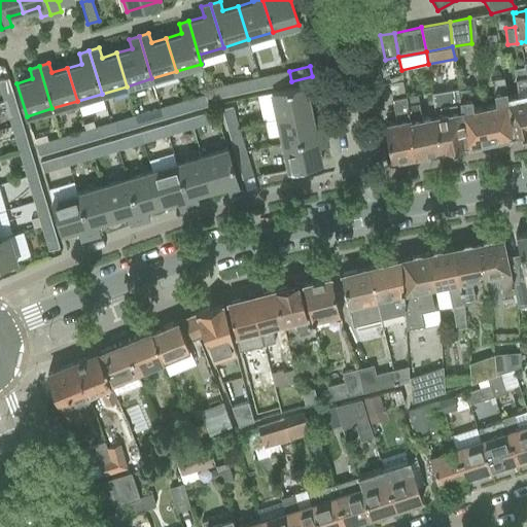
[(519,95),(507,97),(512,135),(526,132),(526,95),(526,94),(526,76),(524,69),(514,71),(519,95)]
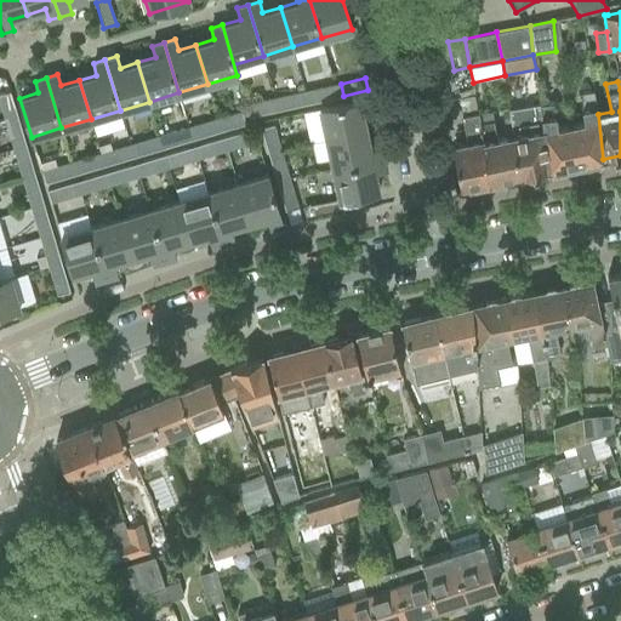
[(322,86),(305,90),(307,103),(325,100),(322,86)]
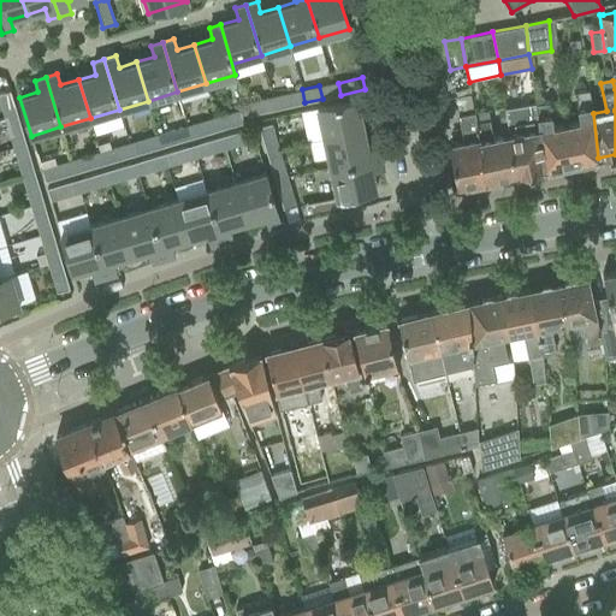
[(302,89),(278,95),(280,108),(304,102),(302,89)]
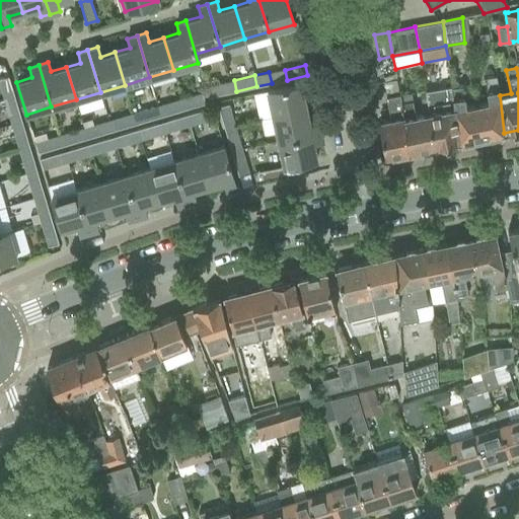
[(0,78),(0,86),(4,99),(14,96),(8,76),(0,78)]
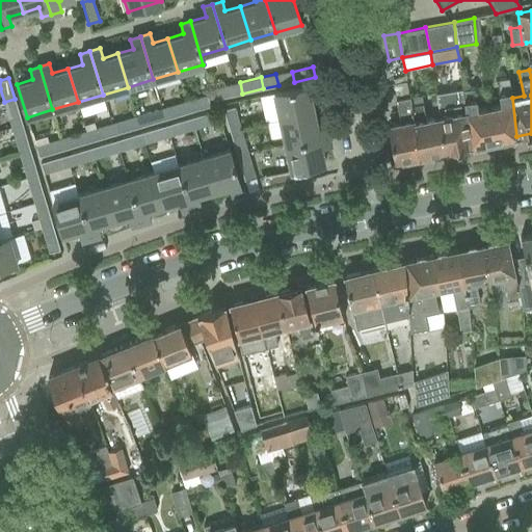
[(500,104),(489,107),(493,141),(500,140),(516,136),(512,98),(511,90),(509,80),(509,79),(497,80),(500,104)]
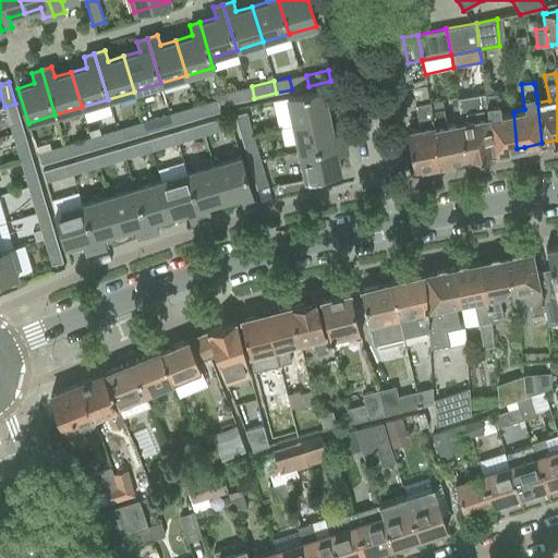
[(287,97),(292,124),(328,117),(325,100),(336,98),(334,87),(287,97)]
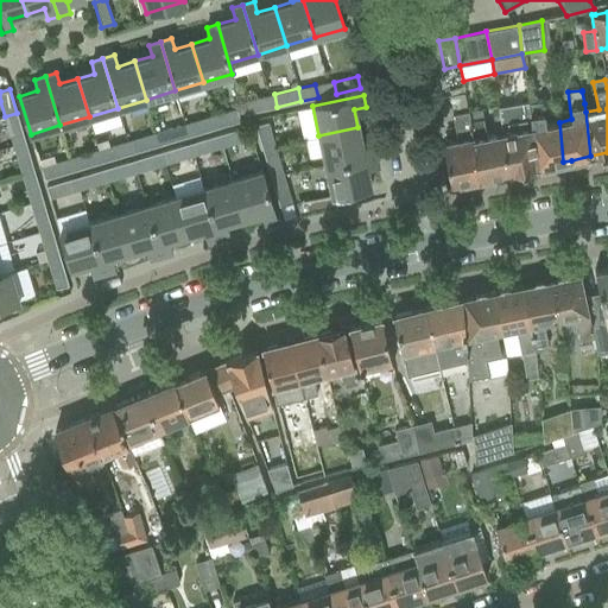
[(265,96),(240,101),(244,114),(267,109),(265,96)]
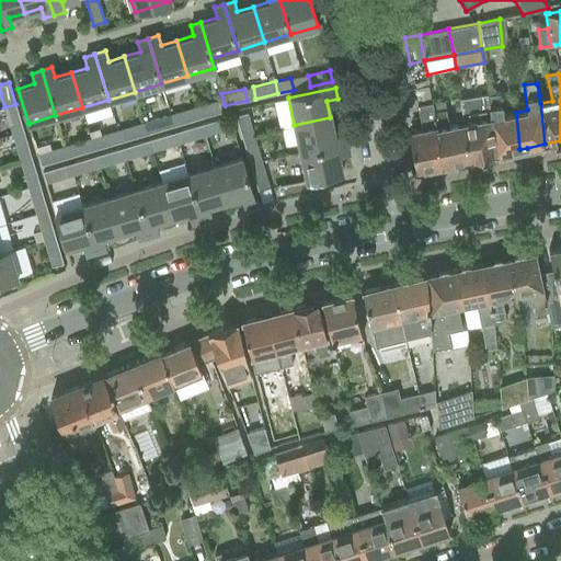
[(501,92),(488,94),(488,100),(489,100),(495,155),(519,149),(516,113),(504,115),(501,92)]
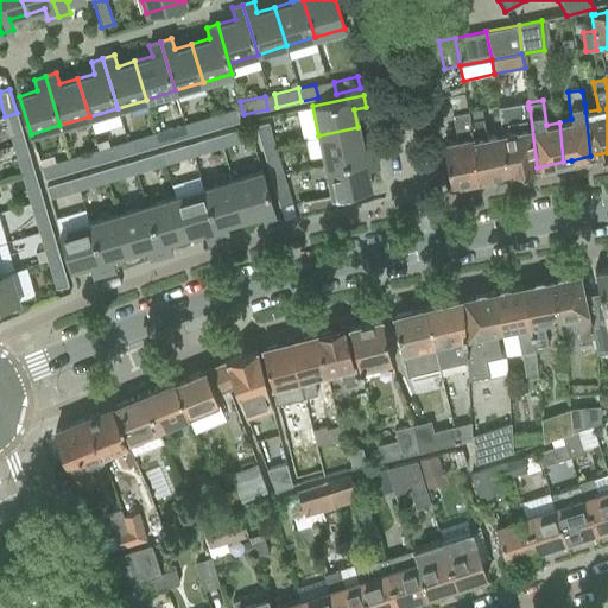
[(501,120),(504,131),(508,173),(537,168),(530,108),(529,108),(529,102),(499,108),(501,120)]
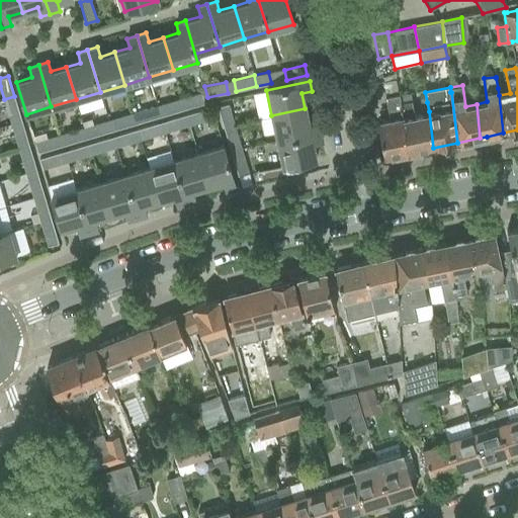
[(201,92),(182,98),(182,99),(185,109),(205,103),(202,93),(202,92),(201,92)]
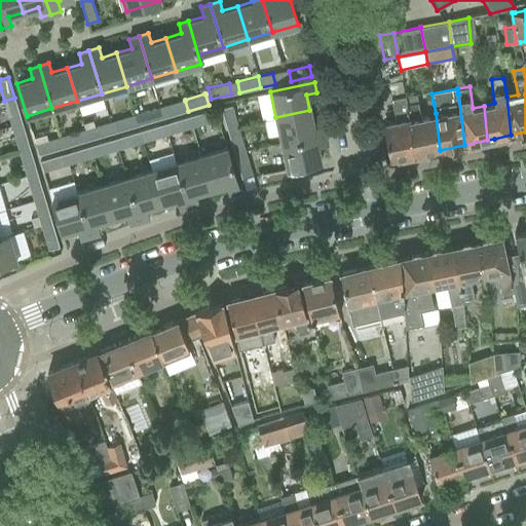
[(415,94),(405,96),(406,105),(405,105),(414,155),(440,150),(436,113),(420,117),(415,94)]
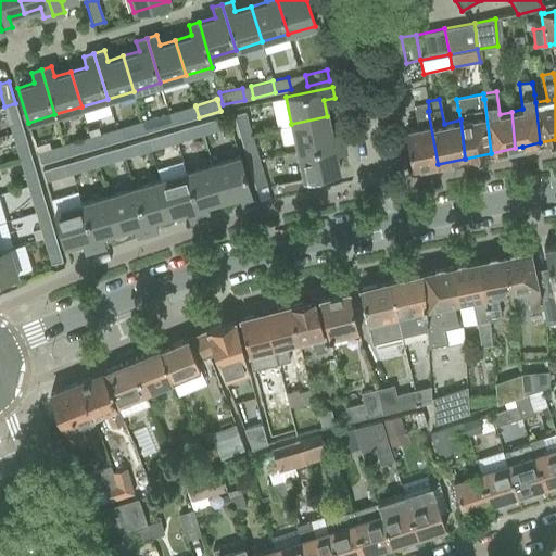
[(456,99),(450,100),(451,111),(458,110),(456,99)]
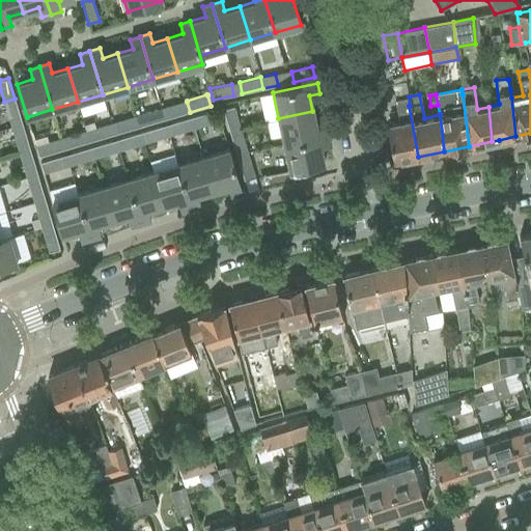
[(410,106),(409,96),(394,100),(398,122),(386,124),(394,162),(418,157),(409,106),(410,106)]
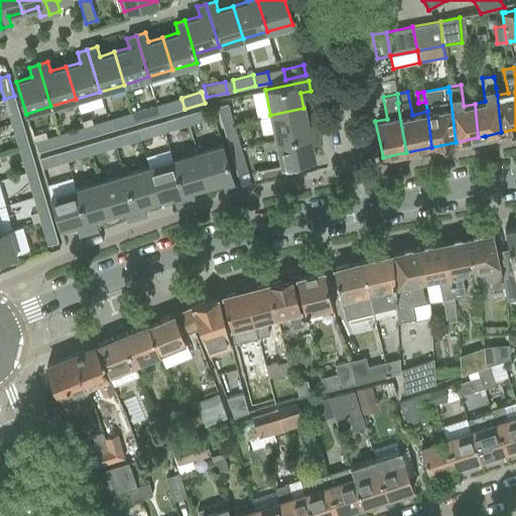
[(14,96),(4,99),(10,119),(20,116),(14,96)]
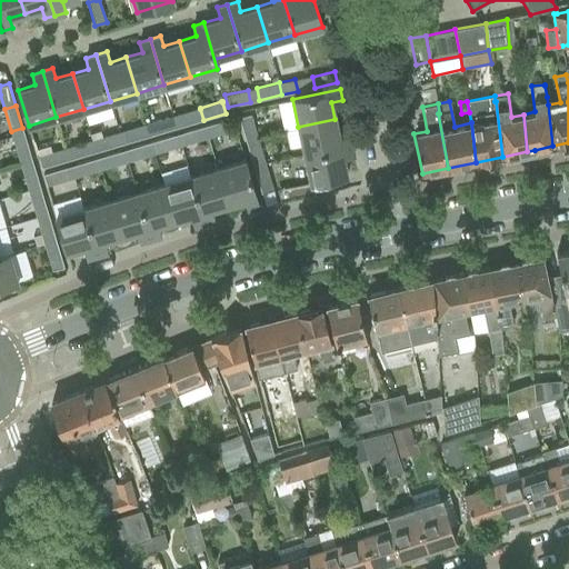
[(200,108),(177,115),(180,127),(203,120),(200,109),(200,108)]
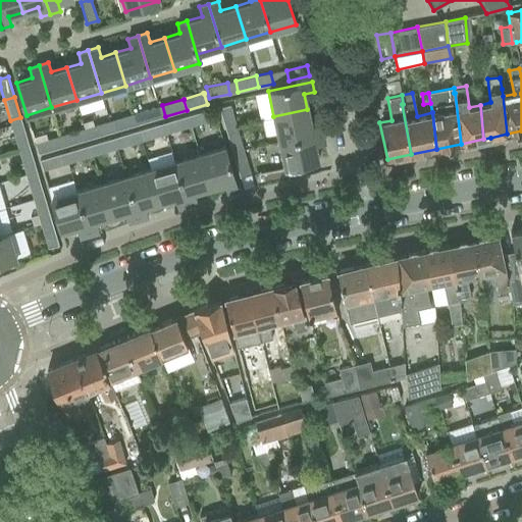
[(230,105),(219,108),(225,127),(236,124),(230,105)]
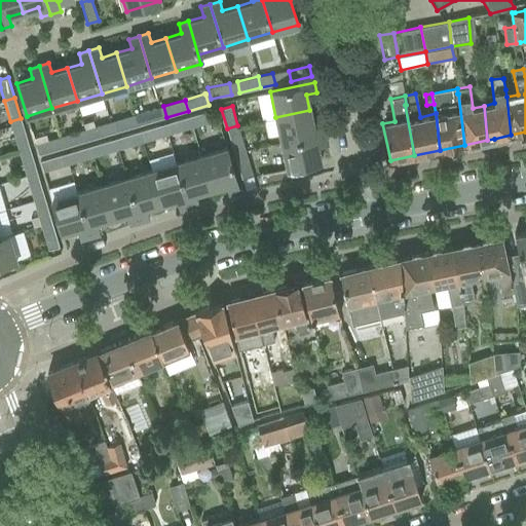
[(156,108),(135,114),(136,116),(138,125),(159,119),(156,108)]
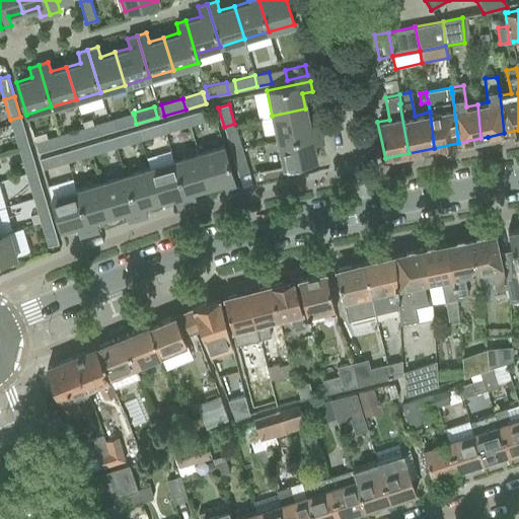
[(272,116),(278,141),(320,132),(318,122),(309,124),(305,108),(272,116)]
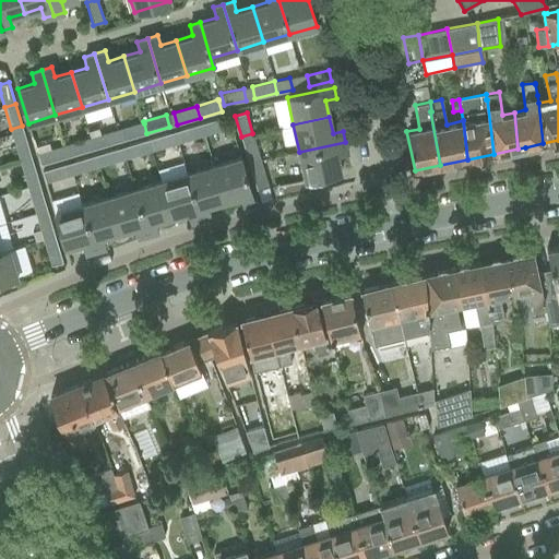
[(224,118),(202,125),(205,135),(227,129),(224,118)]
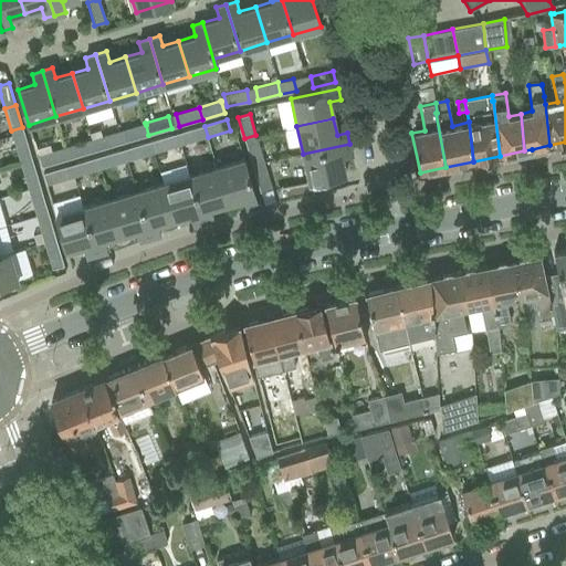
[(145,123),(123,129),(124,132),(126,142),(148,135),(146,125),(145,123)]
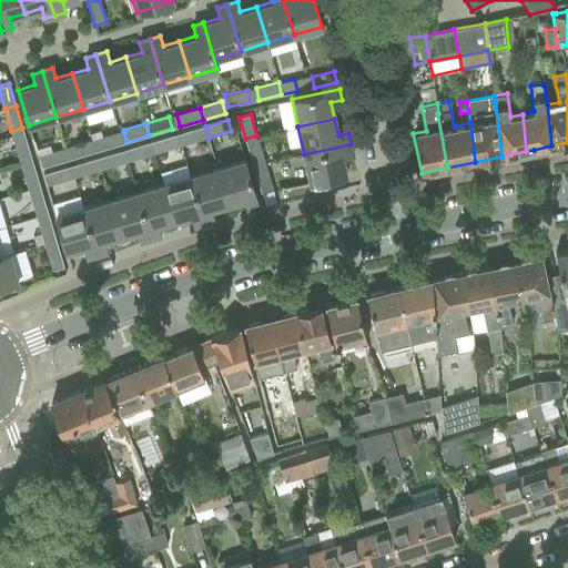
[(205,127),(182,133),(185,144),(209,138),(205,127)]
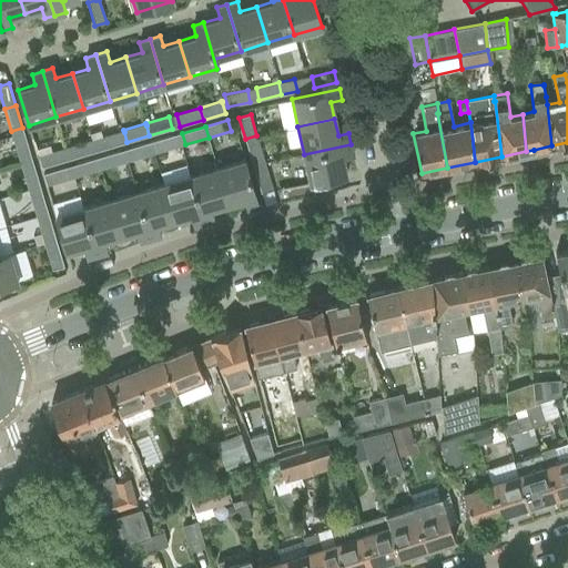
[(114,133),(92,140),(92,141),(95,152),(119,145),(114,133)]
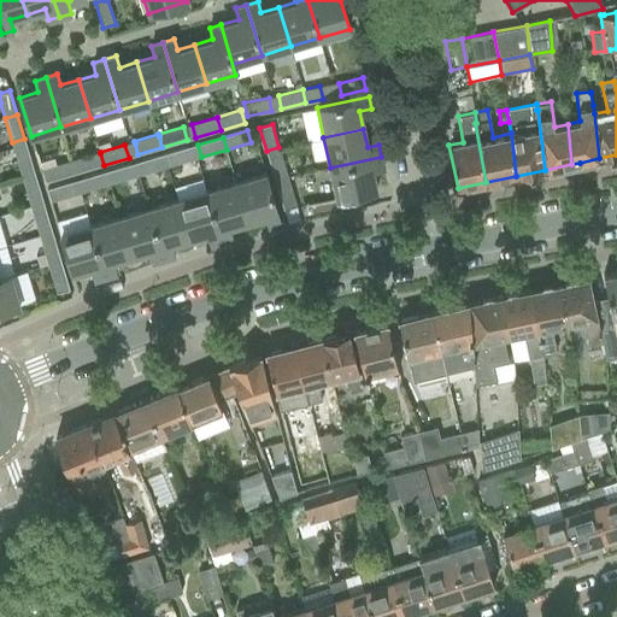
[(189,147),(165,156),(169,166),(193,159),(189,147)]
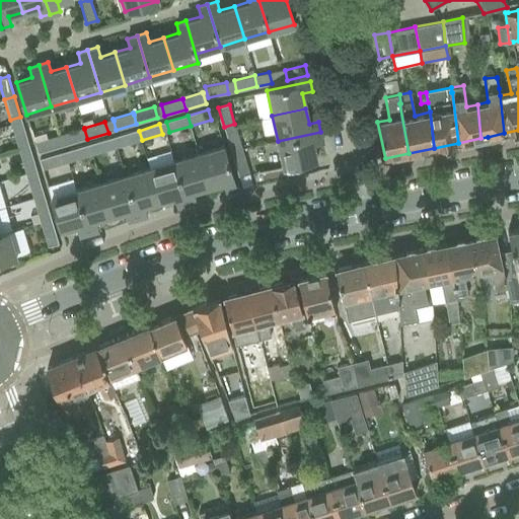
[(234,124),(224,127),(230,146),(240,143),(234,124)]
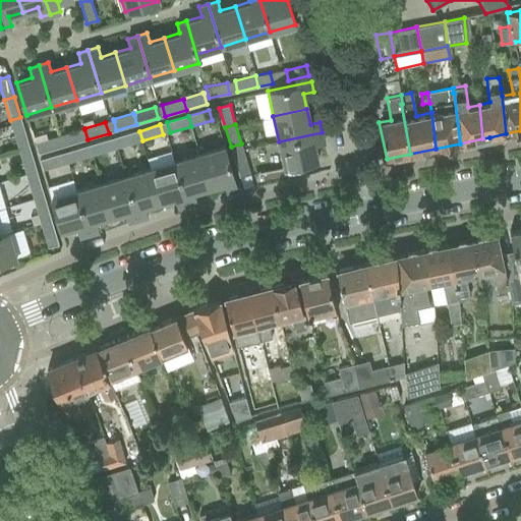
[(22,127),(12,130),(17,150),(29,147),(22,127)]
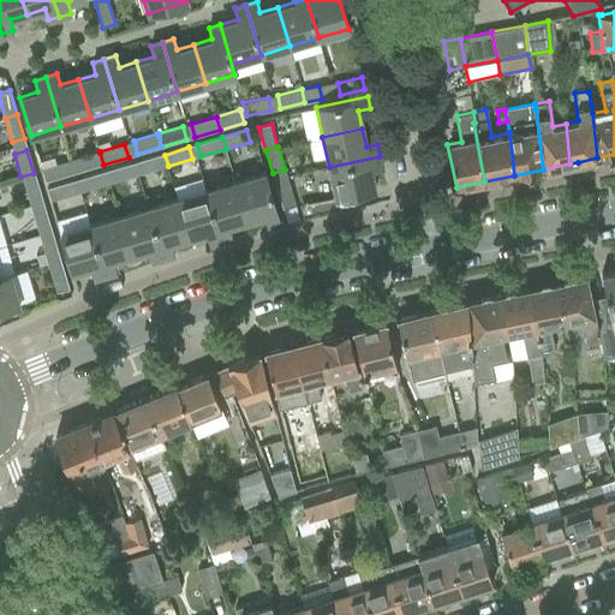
[(100,151),(75,159),(79,172),(103,165),(100,153),(100,151)]
